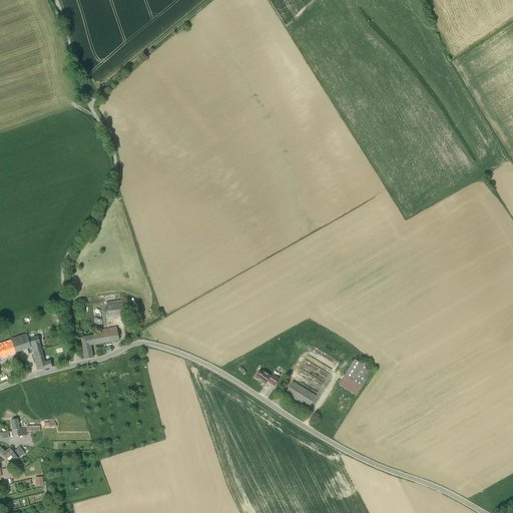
[(122,300),(108,302),(110,317),(124,315),(122,300)]
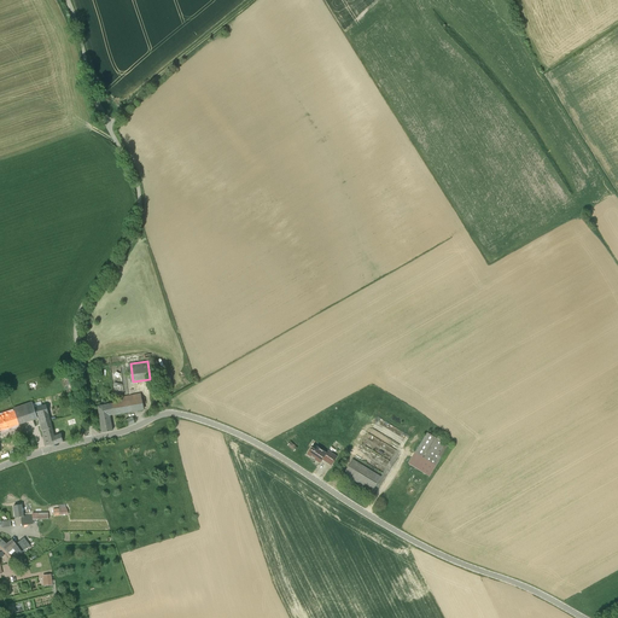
[(118,402),(111,403),(114,414),(144,409),(143,406),(141,398),(140,394),(118,397),(118,400),(118,402)]
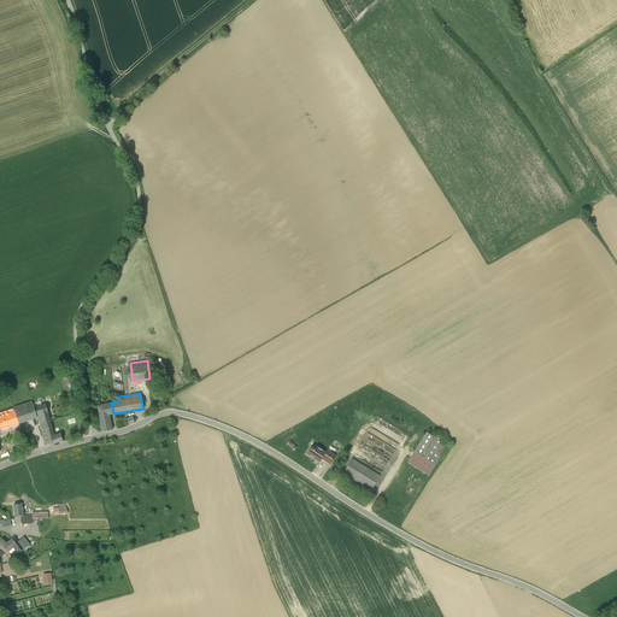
[(46,405),(34,407),(31,403),(13,409),(15,411),(18,424),(37,417),(36,417),(39,416),(40,423),(50,421),(46,405)]
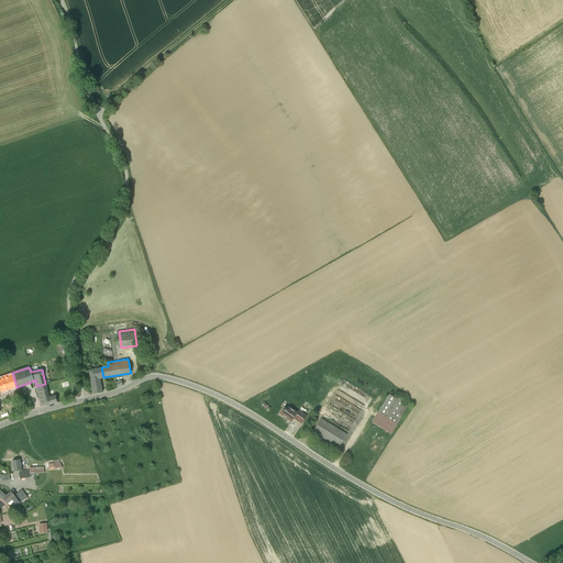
[(89,370),(91,381),(92,395),(102,393),(99,378),(103,377),(101,367),(100,367),(89,370)]
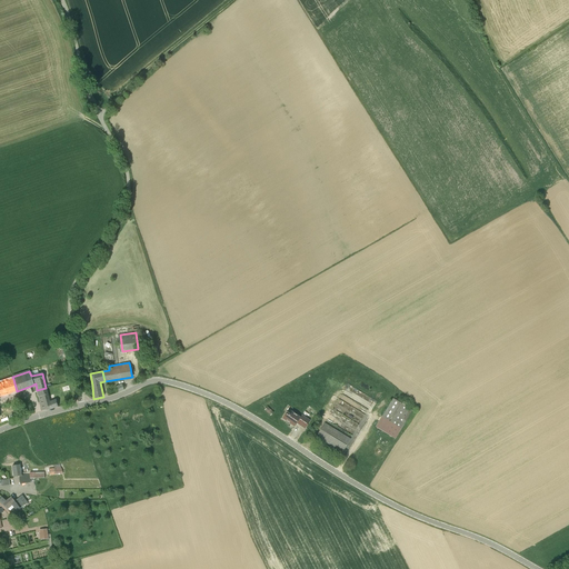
[(0,393),(1,397),(17,391),(13,379),(0,383),(0,393)]
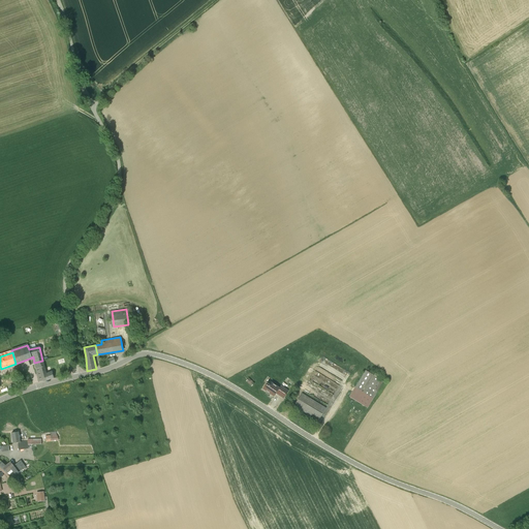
[(45,374),(44,366),(42,361),(34,363),(36,369),(39,382),(48,379),(54,378),(53,374),(52,372),(45,374)]
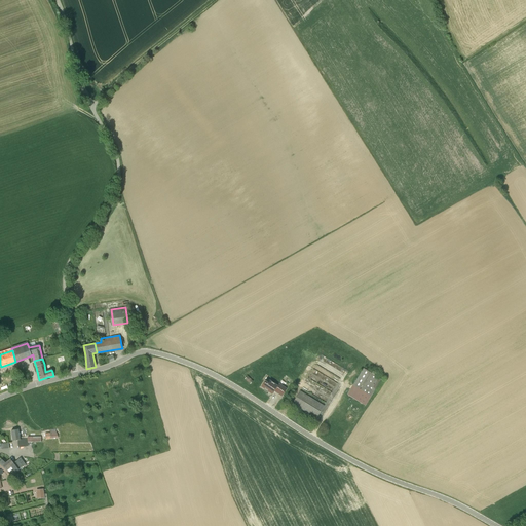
[(365,406),(368,401),(381,379),(364,369),(347,395),(365,406)]
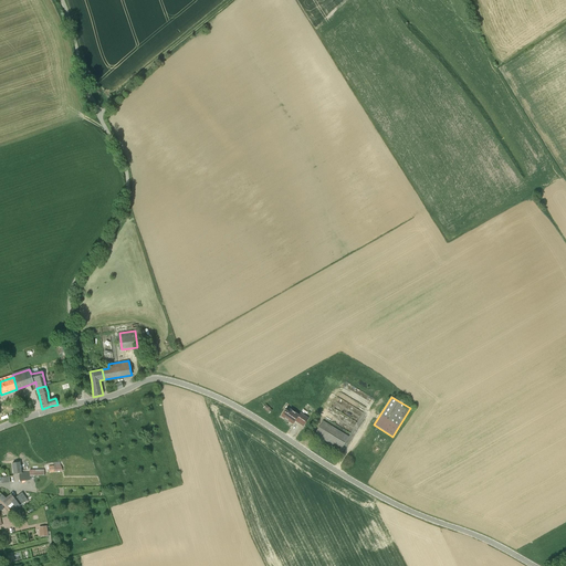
[(308,418),(301,412),(299,415),(290,409),(289,411),(285,410),(281,416),(293,425),(295,421),(303,427),(308,418)]
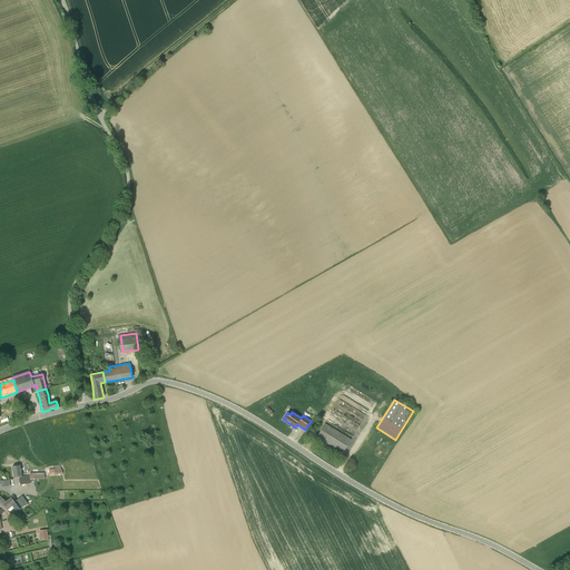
[(343,453),(351,440),(325,424),(317,438),(343,453)]
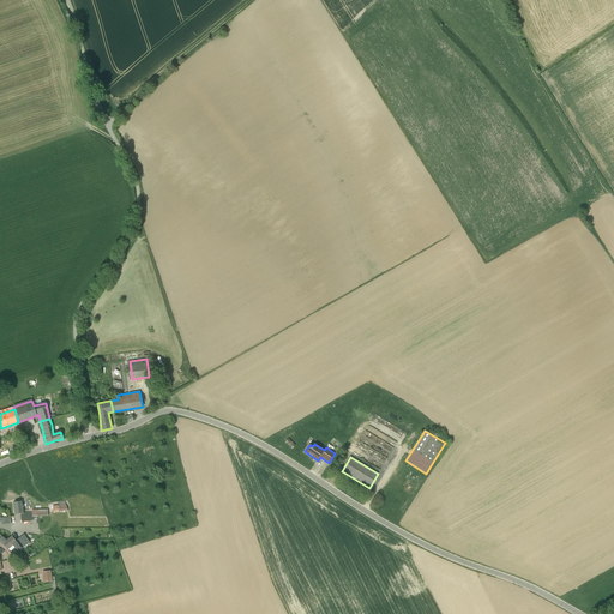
[(32,512),(23,513),(22,501),(13,503),(16,515),(20,513),(22,522),(32,521),(32,517),(38,517),(38,516),(48,516),(48,510),(32,510),(32,512)]
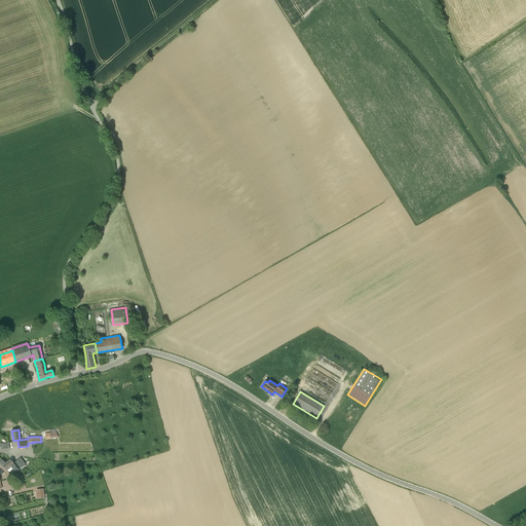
[(11,466),(7,461),(5,462),(0,457),(0,464),(7,471),(11,467),(11,466)]
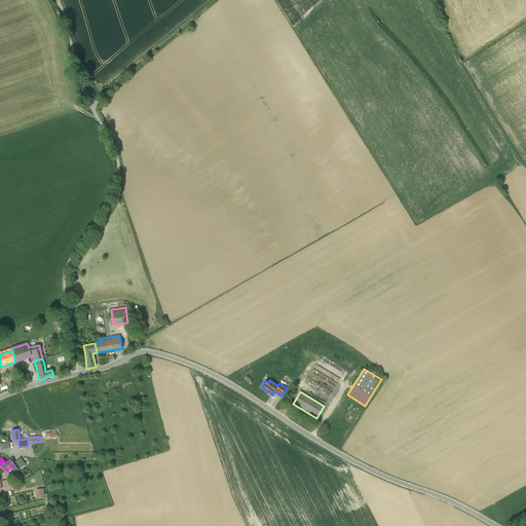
[(15,473),(26,464),(21,457),(13,463),(10,459),(7,461),(11,466),(11,467),(15,473)]
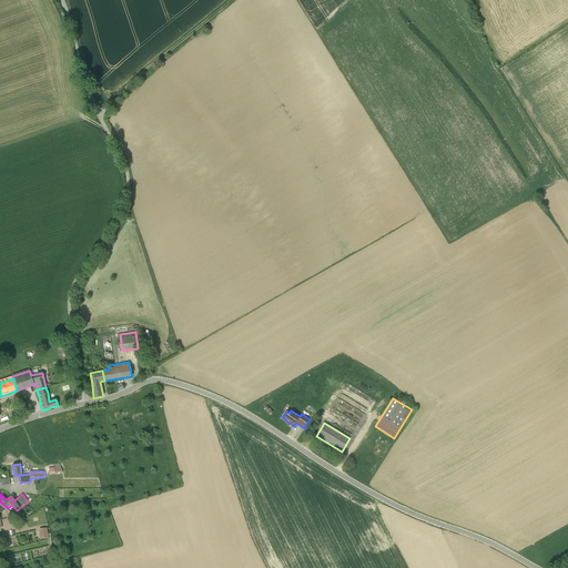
[(0,504),(7,510),(13,517),(16,515),(9,509),(8,508),(0,501),(0,504)]
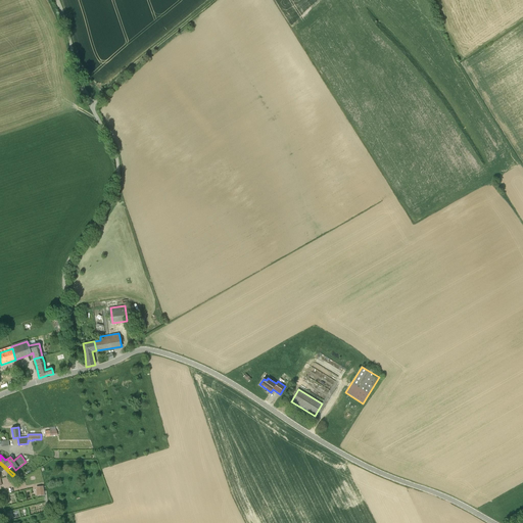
[(44,497),(44,495),(43,486),(36,486),(37,496),(42,495),(42,497),(44,497)]
